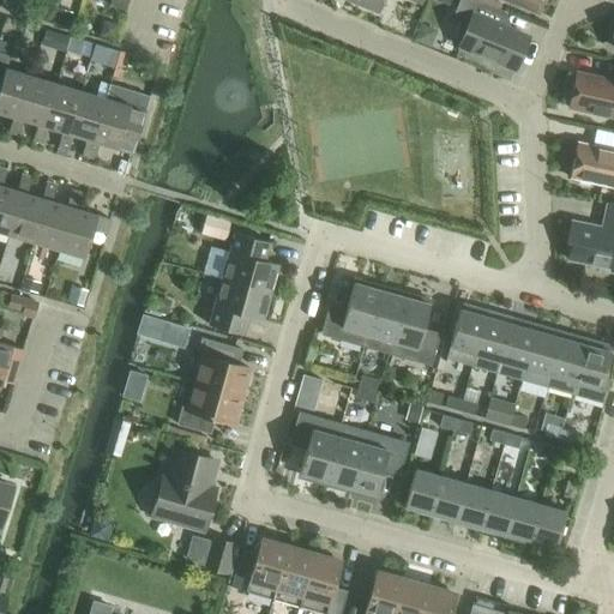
[(29,0),(18,0),(14,13),(25,16),(29,0)]
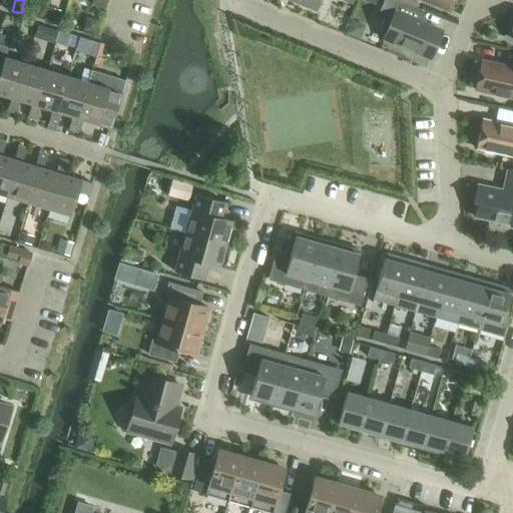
[(93,0),(92,5),(105,8),(107,0),(93,0)]
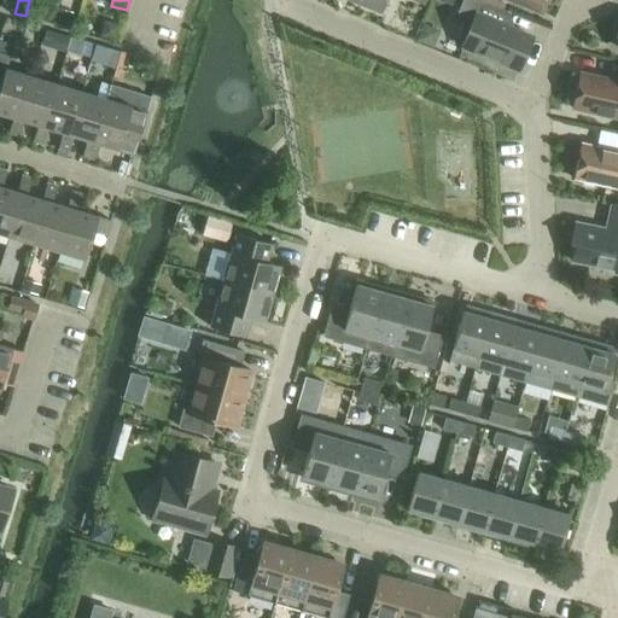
[(350,0),(380,12),(385,0),(414,0),(424,4),(424,0),(350,0)]
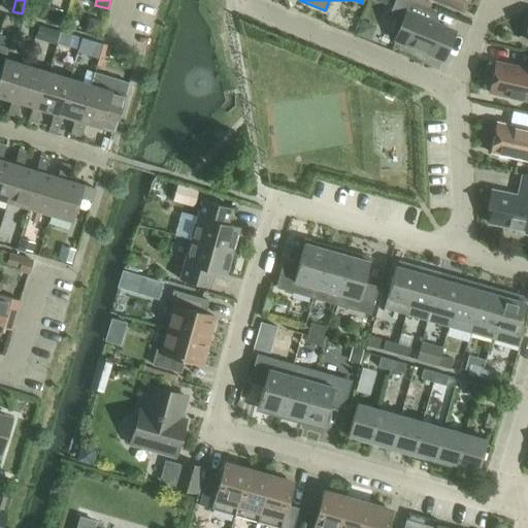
[(408,0),(395,0),(394,4),(391,11),(403,17),(394,38),(443,59),(455,33),(429,23),(434,10),(408,0)]
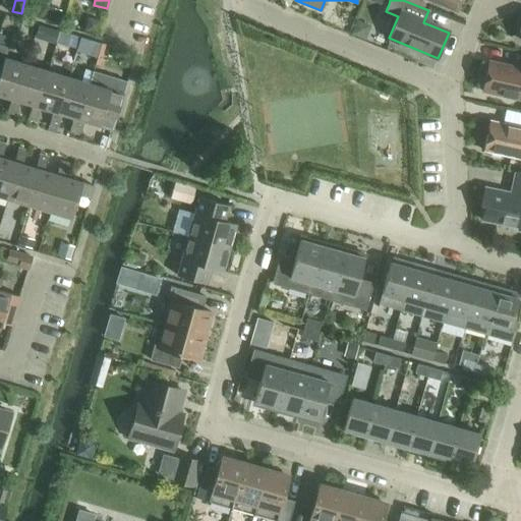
[(429,0),(457,11),(461,0),(429,0)]
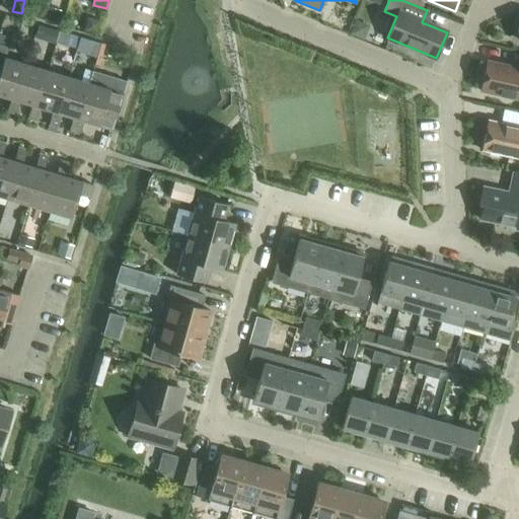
[(47,7),(43,20),(56,24),(60,11),(47,7)]
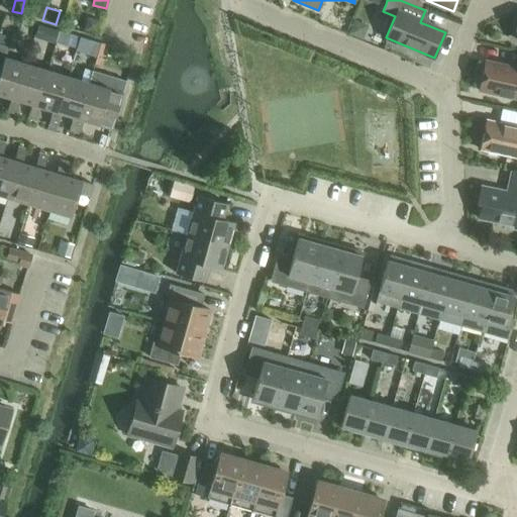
[(87,18),(83,30),(95,34),(99,21),(87,18)]
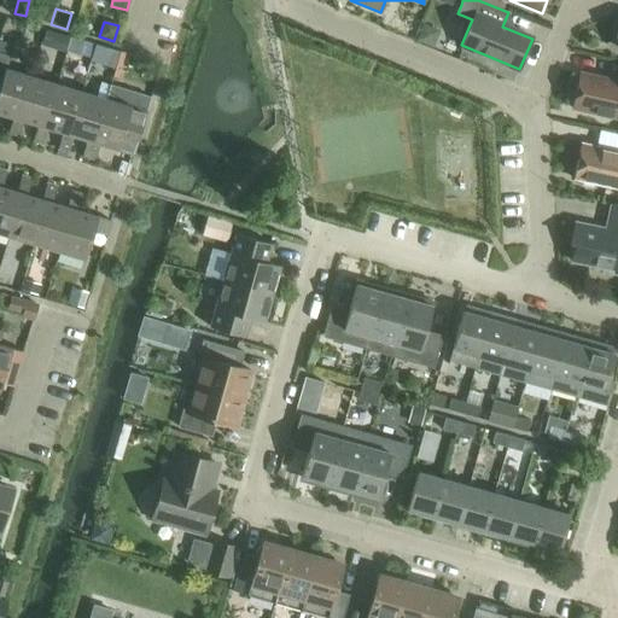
[(70,38),(66,52),(81,57),(81,56),(85,42),(70,38)]
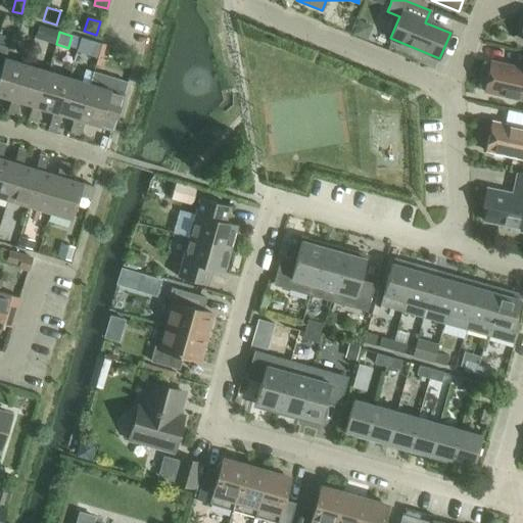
[(0,36),(0,95),(11,99),(15,100),(27,63),(5,57),(10,39),(0,36)]
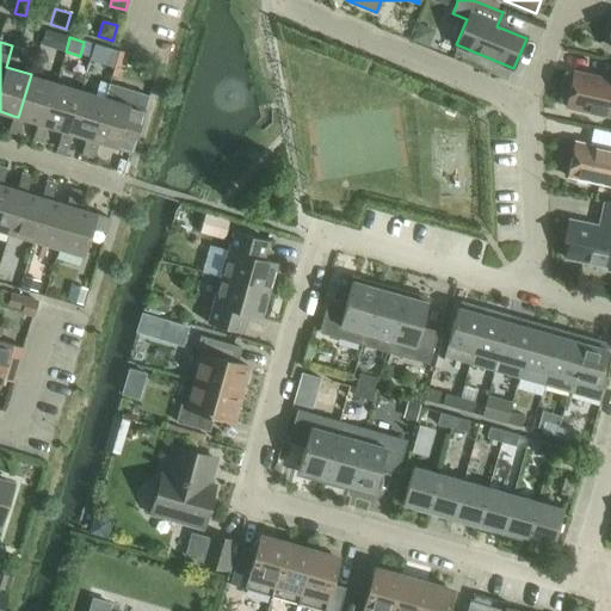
[(93,44),(90,57),(103,61),(106,48),(93,43),(93,44)]
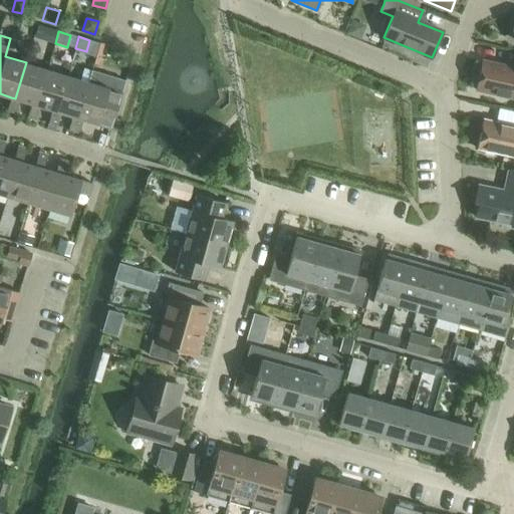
[(100,43),(97,53),(107,57),(111,46),(100,43)]
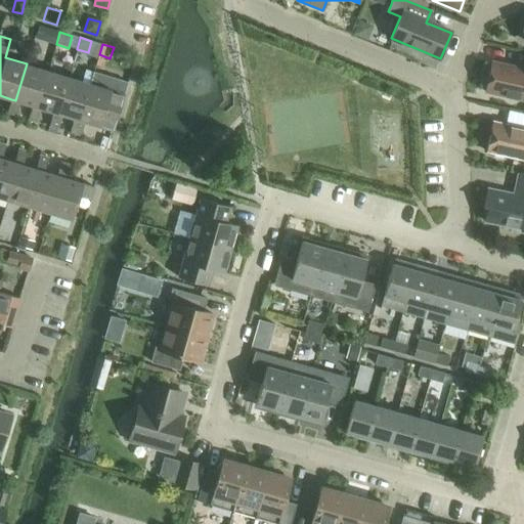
[(15,100),(11,99),(7,114),(15,116),(19,102),(33,106),(33,105),(37,107),(48,71),(27,63),(15,100)]
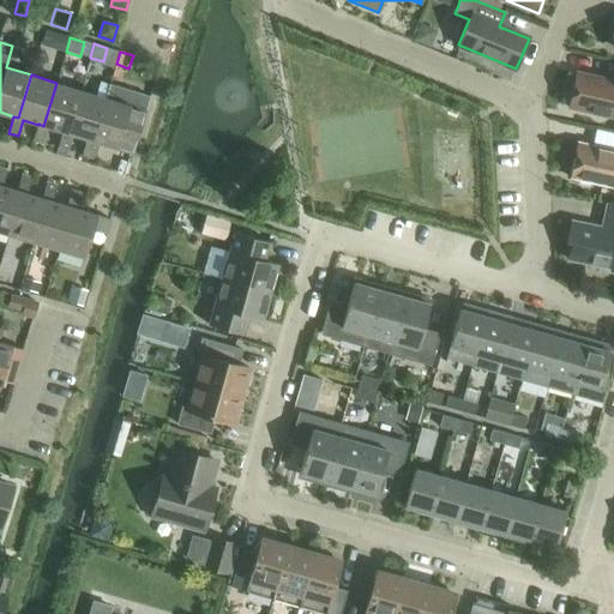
[(613,115),(613,82),(578,74),(571,107),(613,115)]
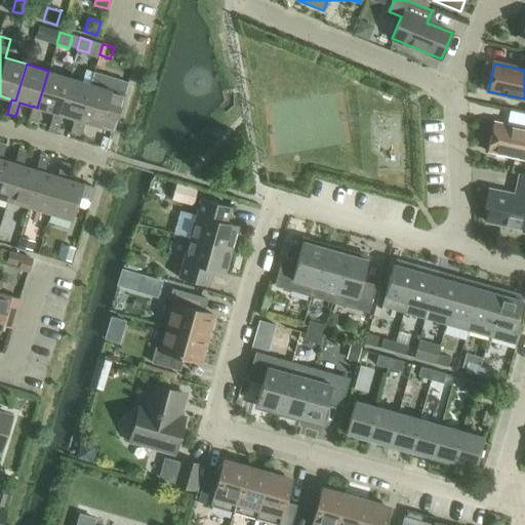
[(33,107),(29,120),(37,122),(41,109),(54,113),(57,114),(69,77),(48,71),(37,108),(33,106),(33,107)]
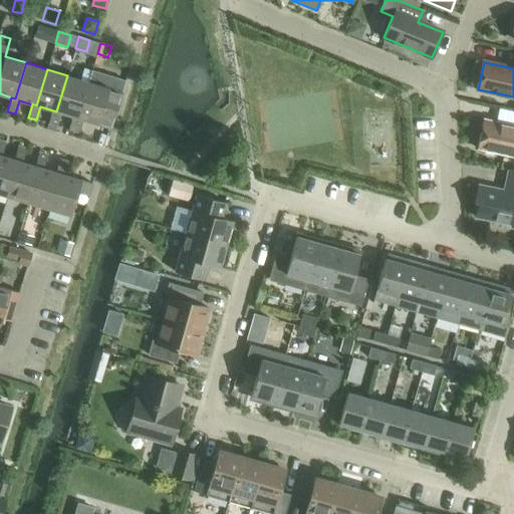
[(56,111),(53,110),(47,130),(55,132),(61,112),(73,116),(74,116),(77,117),(88,81),(67,75),(56,111)]
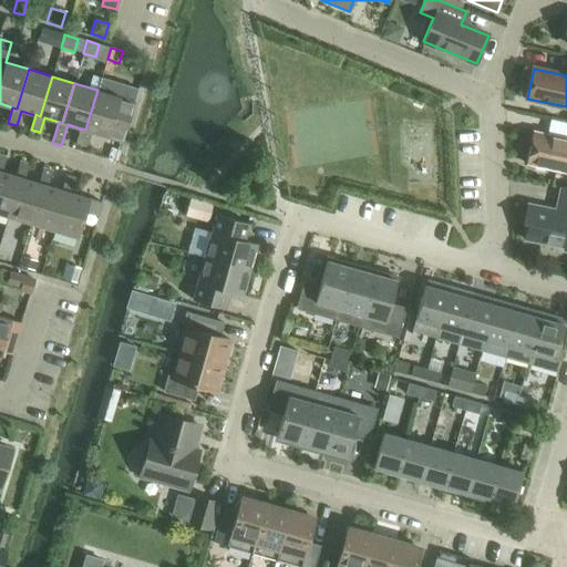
[(82,129),(81,129),(76,144),(86,146),(91,131),(109,137),(110,136),(117,138),(129,101),(121,99),(121,96),(98,90),(85,130),(82,129)]
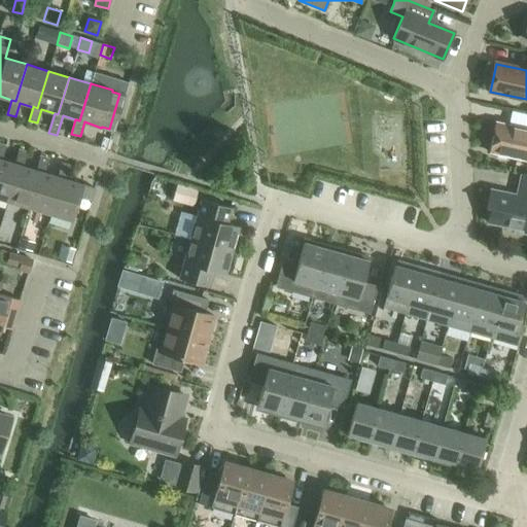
[(526,129),(496,123),(490,153),(526,161),(526,129)]
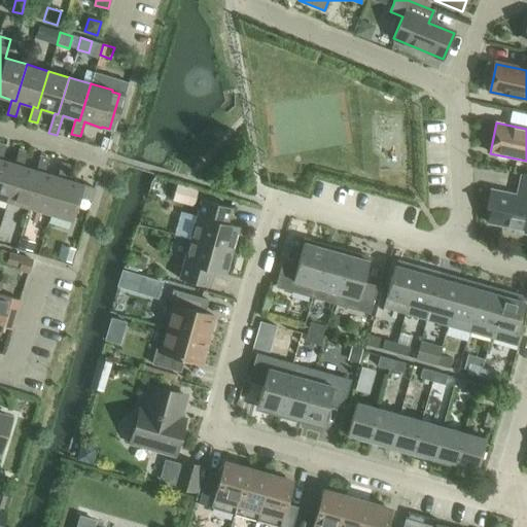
[(100,149),(108,152),(108,151),(111,141),(103,138),(100,149)]
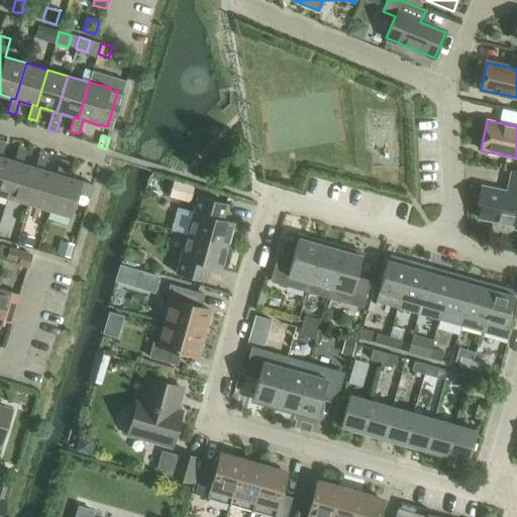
[(0,157),(0,195),(0,196),(0,197),(0,203),(5,205),(18,162),(22,163),(26,149),(19,147),(15,161),(2,157),(2,158),(0,157)]
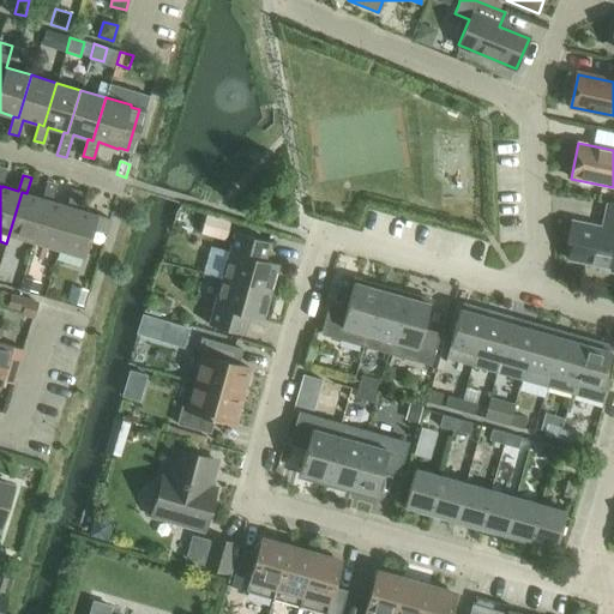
[(22,192),(6,244),(7,244),(10,235),(34,244),(47,200),(52,202),(52,200),(56,185),(47,182),(42,198),(26,193),(22,192)]
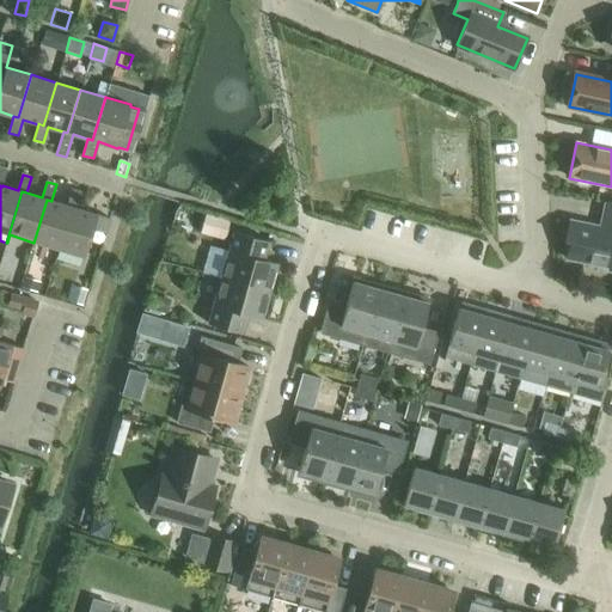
[(47,200),(34,243),(59,250),(72,208),(77,209),(77,208),(81,193),(72,189),(67,204),(51,200),(51,201),(47,200)]
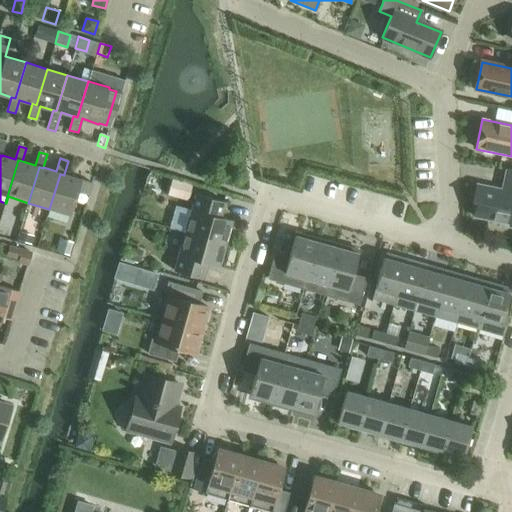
[(477,185),(473,201),(477,202),(474,216),(510,224),(509,227),(511,227),(511,170),(506,170),(502,190),(477,185)]
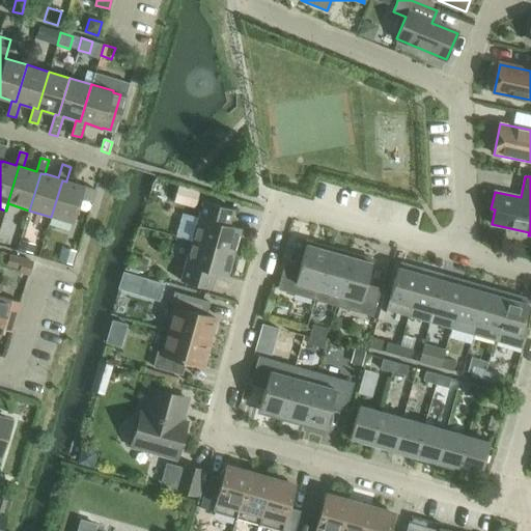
[(62,180),(51,217),(73,223),(80,198),(92,202),(95,190),(84,187),(84,186),(66,180),(66,182),(62,180)]
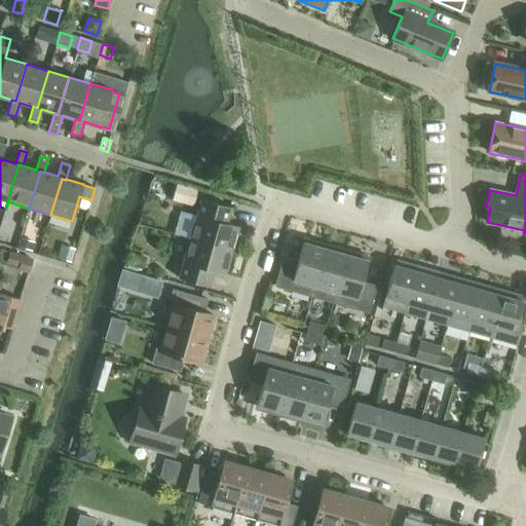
[(177,184),(173,201),(192,207),(196,189),(177,184)]
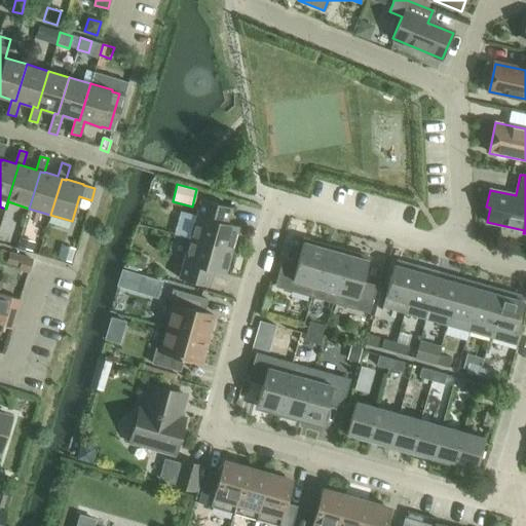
[(201,199),(190,239),(232,251),(238,227),(227,224),(231,208),(201,199)]
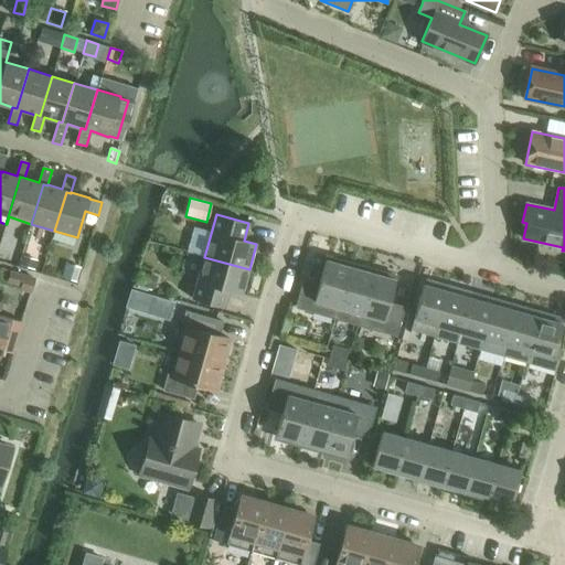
[(22,256),(20,266),(34,269),(36,260),(22,256)]
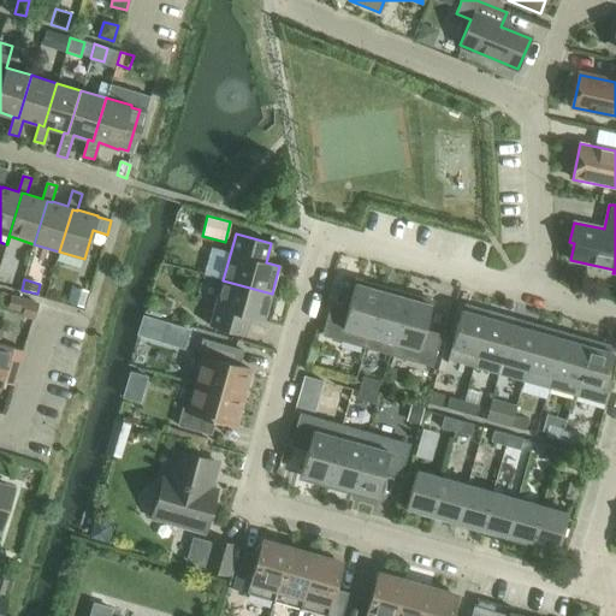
[(209,326),(244,336),(250,318),(264,321),(272,294),(223,280),(209,326)]
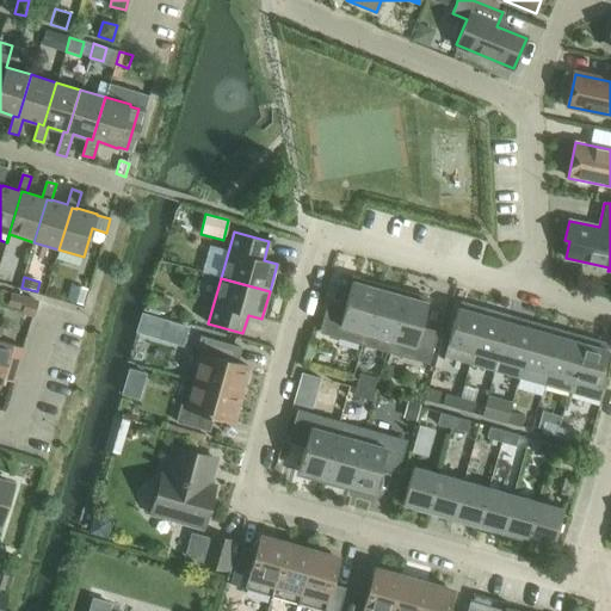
[(329,303),(321,332),(362,344),(378,285),(364,282),(363,284),(352,282),(345,307),(329,303)]
